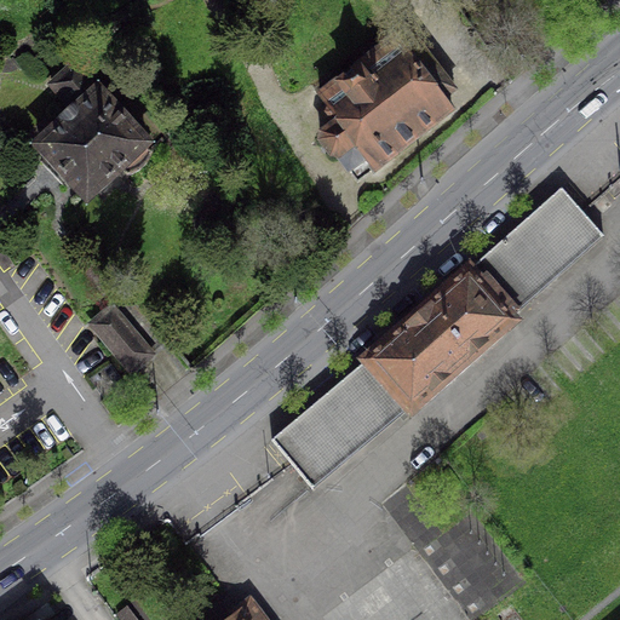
[(396,39),(320,98),(338,121),(321,133),(320,142),(332,155),(339,158),(359,182),(452,110),(443,98),(454,90),(409,33),(399,42),(396,39)]
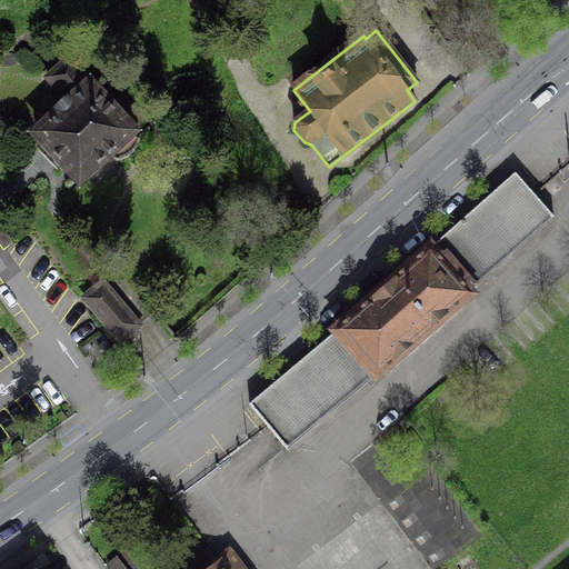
[(70,103),(36,133),(80,181),(110,153),(117,160),(126,157),(131,152),(136,148),(140,139),(91,86),(93,83),(69,58),(47,78),(70,103)]
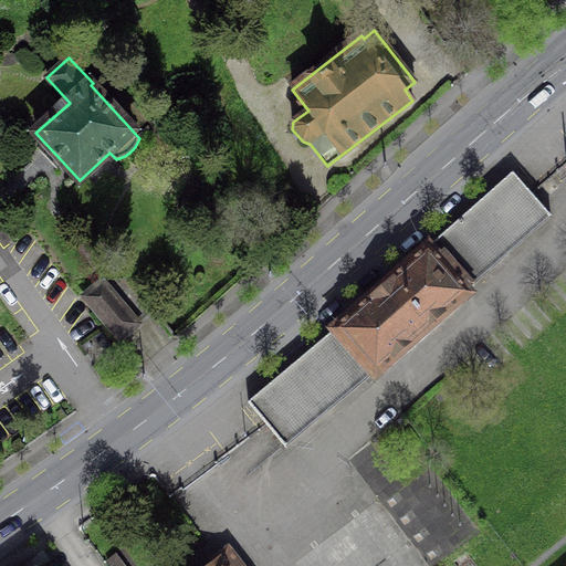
[(249,402),(285,447),(363,378),(365,381),(468,292),(465,289),(551,216),(513,173),(366,301),(249,402)]
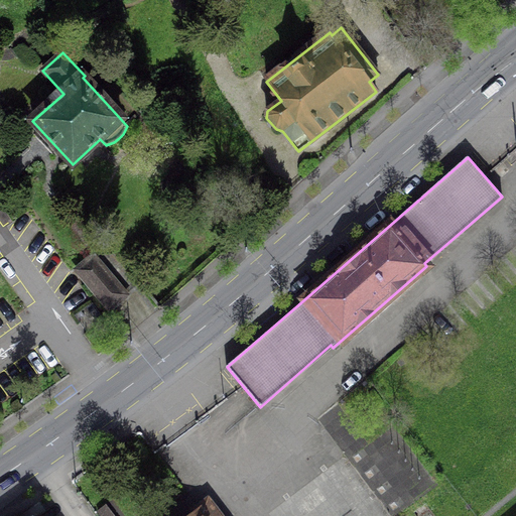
[(93,257),(77,270),(109,308),(125,294),(93,257)]
